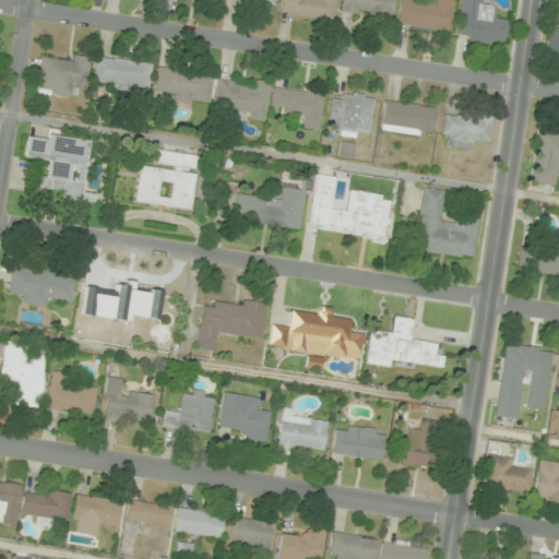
[(333,21),(335,0),(282,0),(281,13),(333,21)]
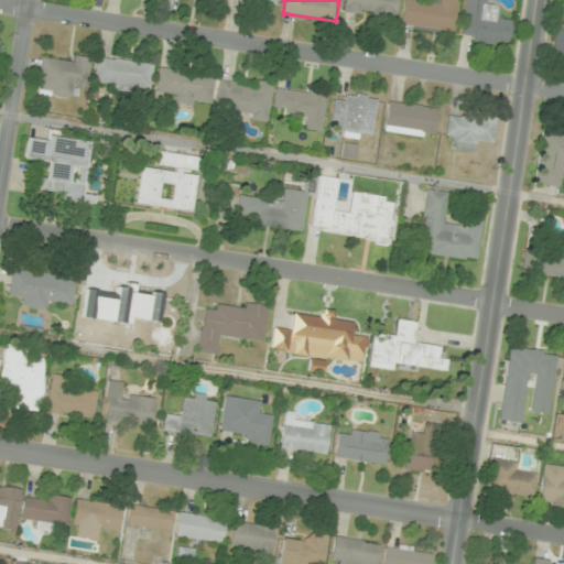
[(398,0),(345,0),(343,12),(394,21),(398,0)]
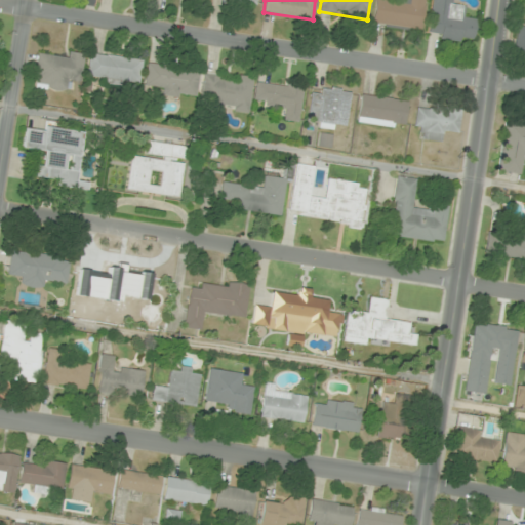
[(422,30),(425,0),(375,0),(373,25),(422,30)]
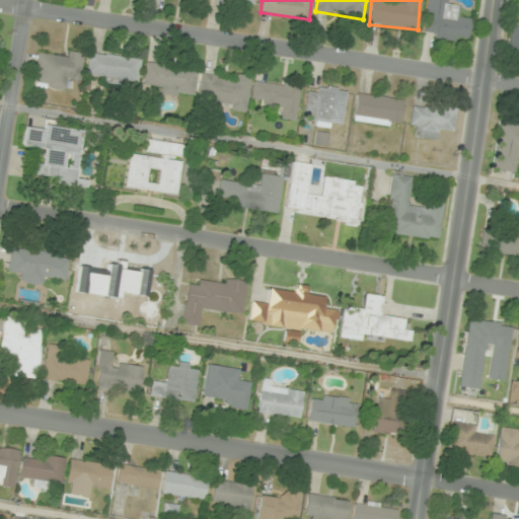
[(427,0),(424,36),(468,42),(471,18),(458,17),(460,4),(449,2),(449,0),(427,0)]
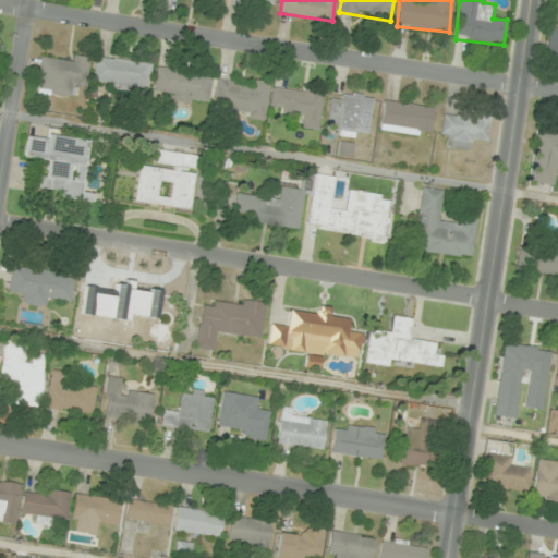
[(546,57),(557,57),(557,27),(549,26),(546,57)]
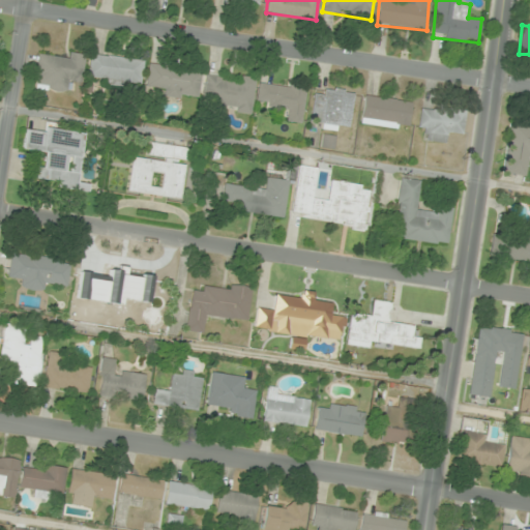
[(68,91),(70,80),(82,81),(85,57),(38,52),(34,87),(68,91)]
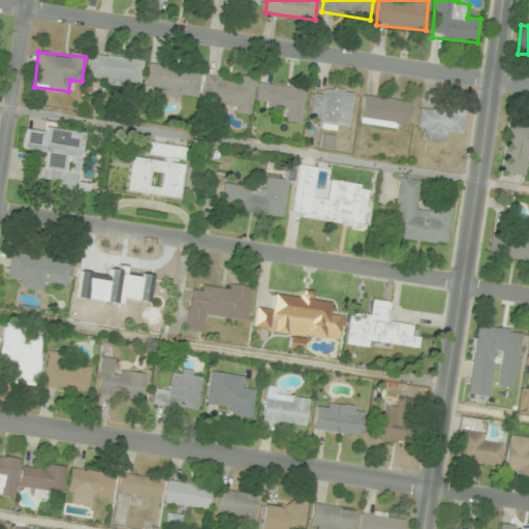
[(145,60),(91,52),(88,78),(142,85),(145,60)]
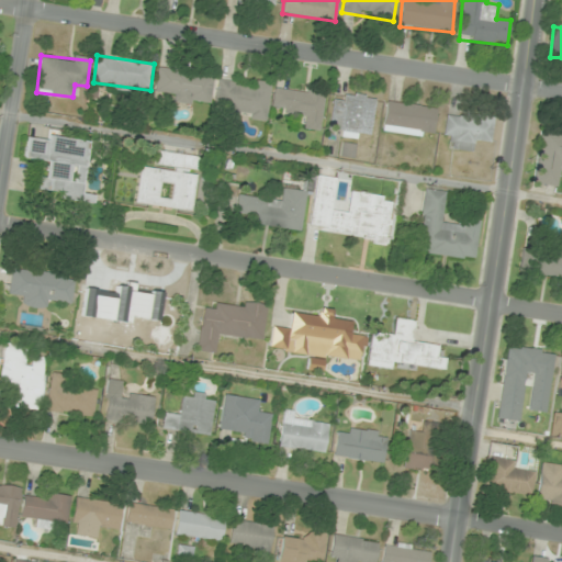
[(175,101),(211,104),(213,74),(158,69),(156,92),(175,94),(175,101)]
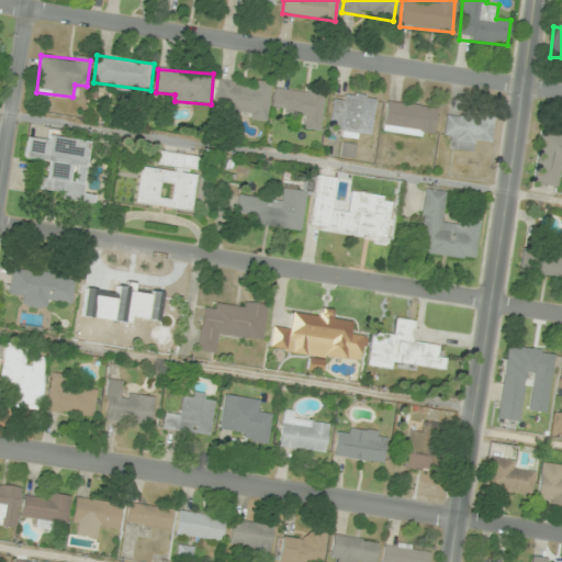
[(267,120),(271,83),(218,77),(213,112),(267,120)]
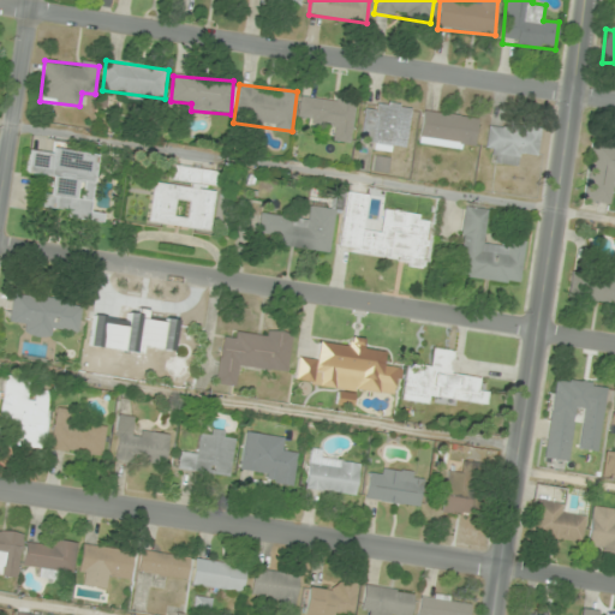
[(329,139),(350,143),(356,103),(300,95),(297,121),(332,126),(329,139)]
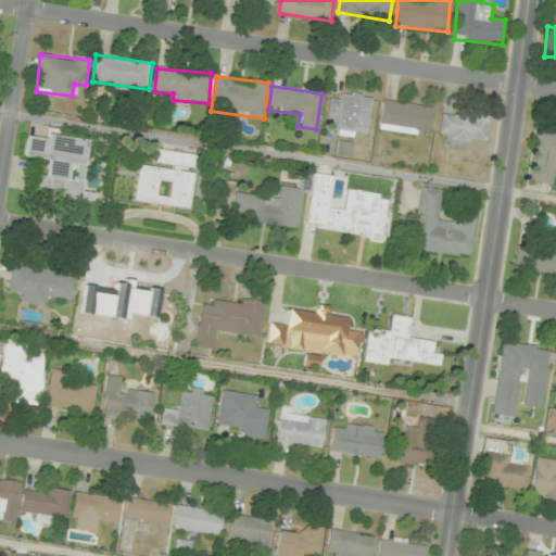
[(333,135),(355,137),(356,129),(368,130),(373,95),(341,91),(340,101),(328,100),(326,125),(335,126),(333,135)]
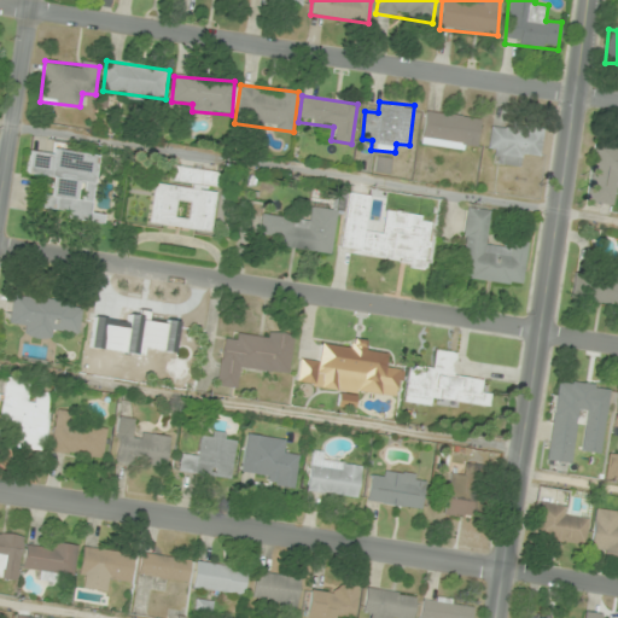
[(477,151),(481,117),(425,111),(421,144),(477,151)]
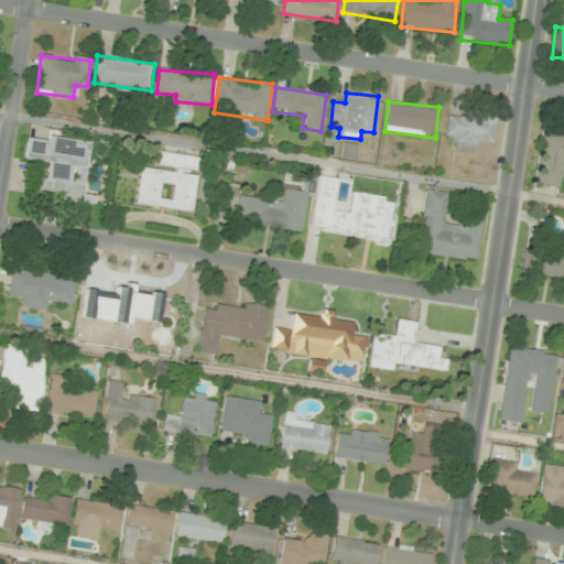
[(445,137),(455,138),(454,150),(478,152),(479,142),(492,143),(496,118),(447,112),(445,137)]
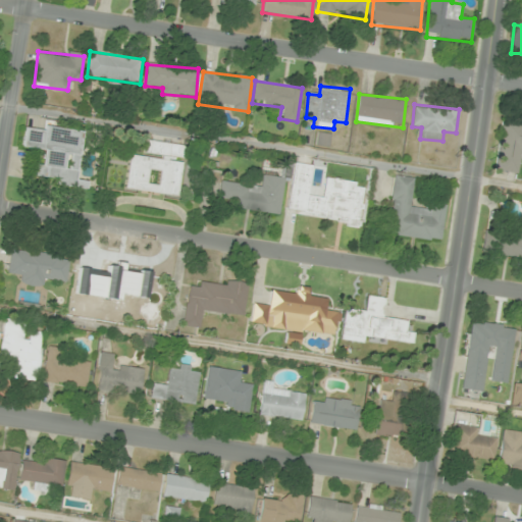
[(494,169),(517,173),(521,152),(521,120),(502,118),(494,169)]
